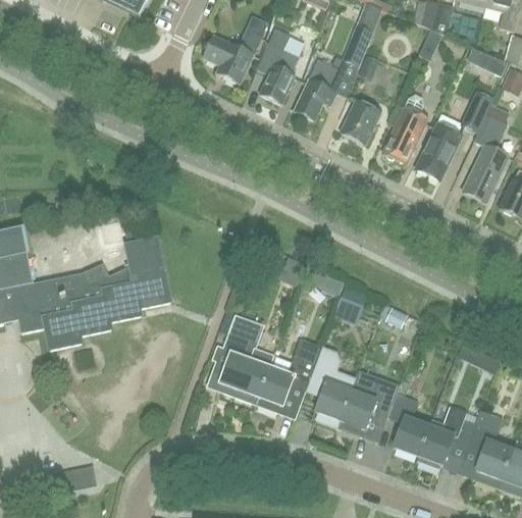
[(113,0),(139,17),(146,0),(113,0)]
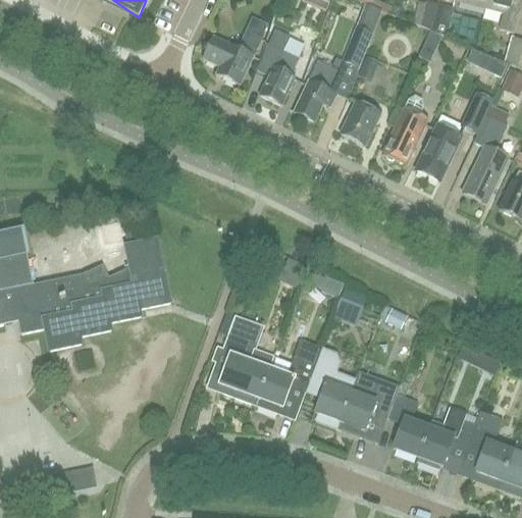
[(303,0),(325,10),(329,0),(303,0)]
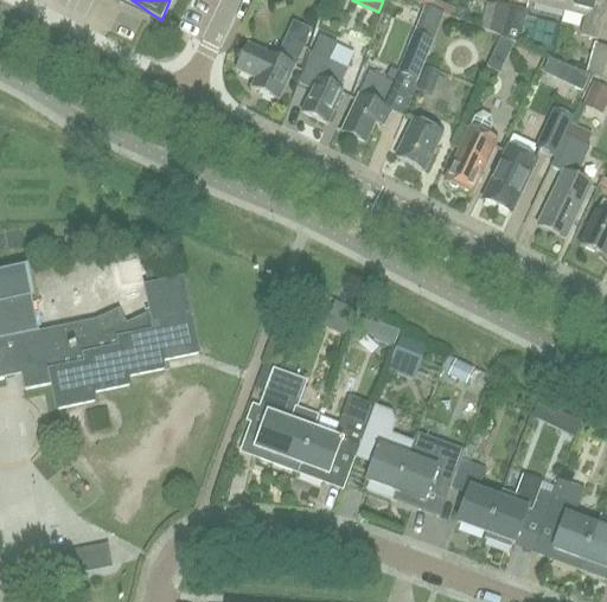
[(500,33),(510,2),(500,0),(496,0),(489,29),(500,33)]
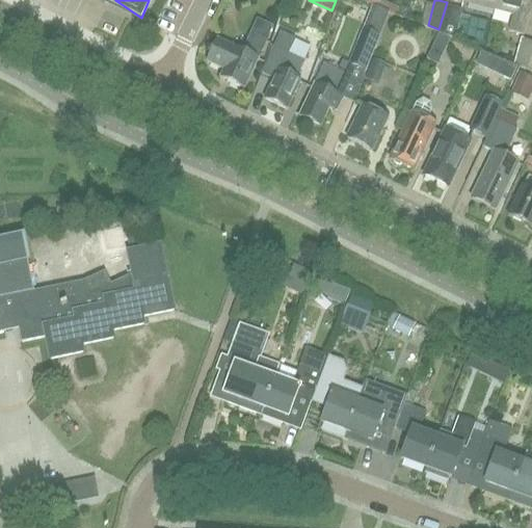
[(495,0),(494,7),(512,11),(508,29),(524,32),(528,16),(531,0),(495,0)]
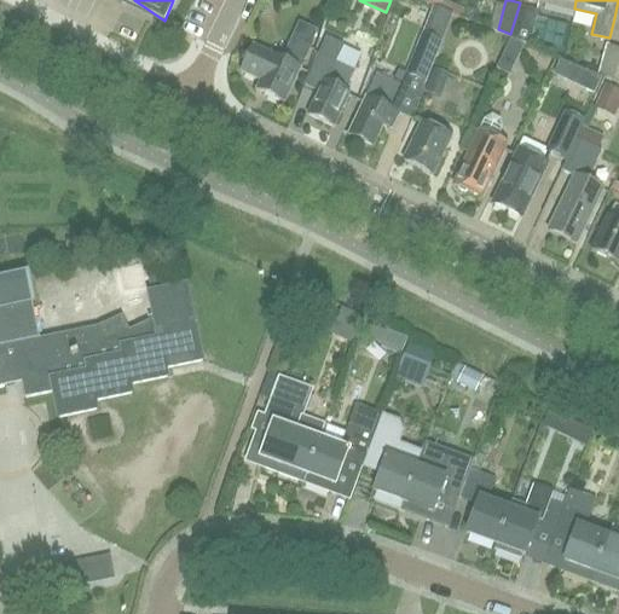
[(538,7),(520,3),(510,34),(530,41),(538,7)]
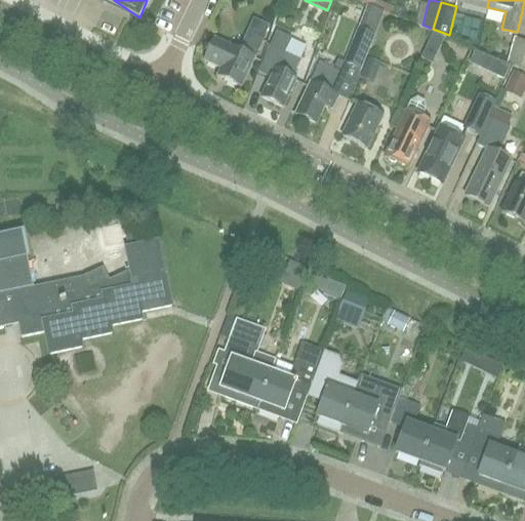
[(361,68),(375,33),(358,26),(344,59),(361,68)]
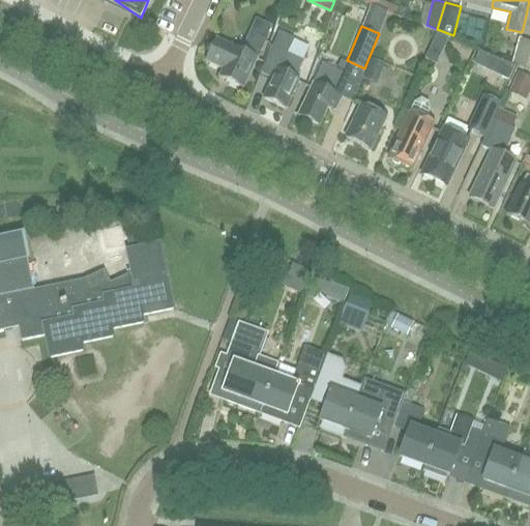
[(438,31),(433,40),(444,46),(448,36),(438,31)]
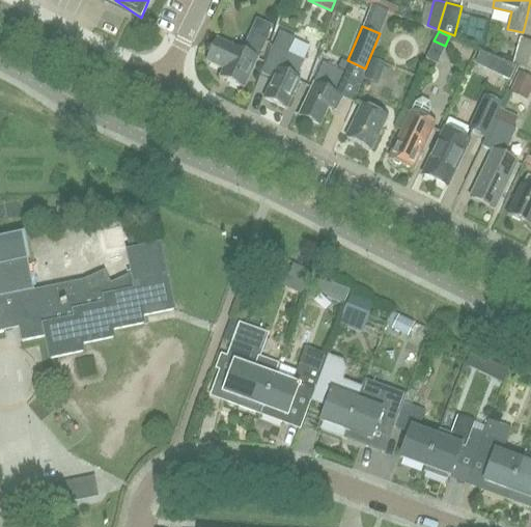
[(252,36),(246,50),(217,35),(205,59),(223,68),(220,75),(244,85),(258,55),(264,42),(252,36)]
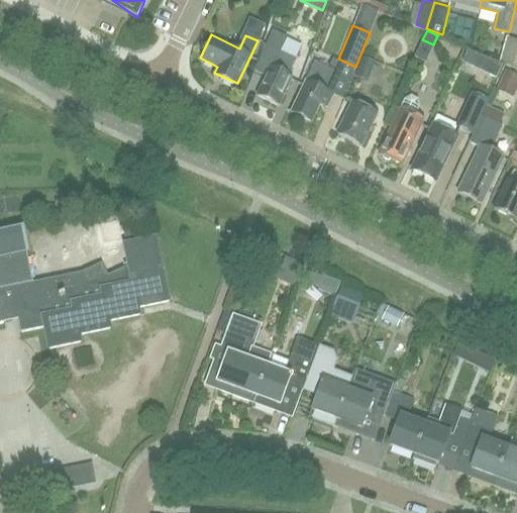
[(512,64),(516,42),(516,37),(506,35),(500,60),(512,64)]
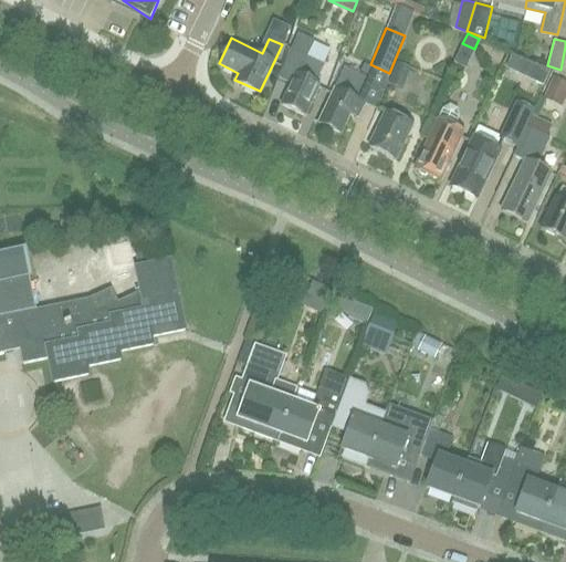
[(291,80),(281,101),(305,113),(320,82),(315,80),(321,66),(304,58),(306,53),(291,47),(278,74),(291,80)]
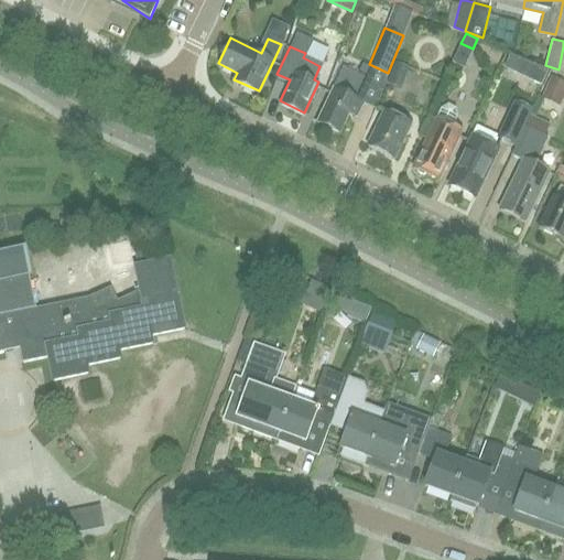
[(356,115),(372,77),(343,66),(334,87),(333,87),(317,119),(339,130),(349,111),(356,115)]
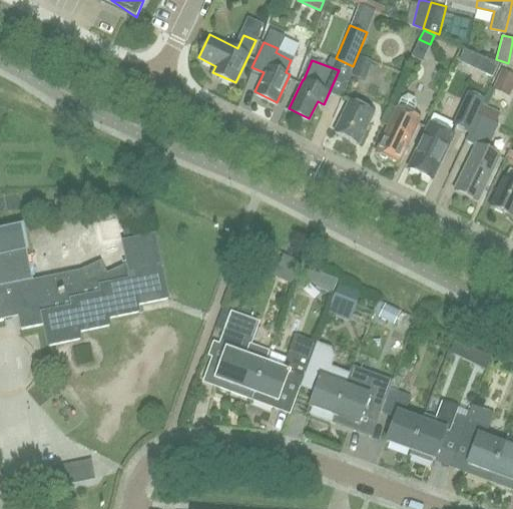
[(362,63),(358,77),(382,84),(386,70),(362,63)]
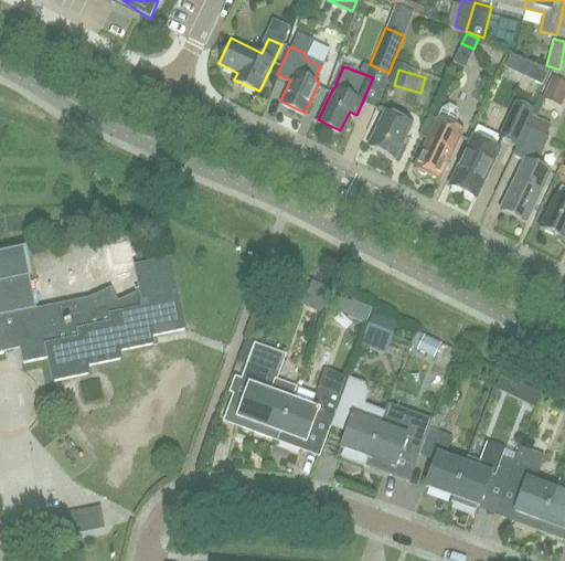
[(564,82),(553,76),(546,91),(562,98),(564,92),(564,82)]
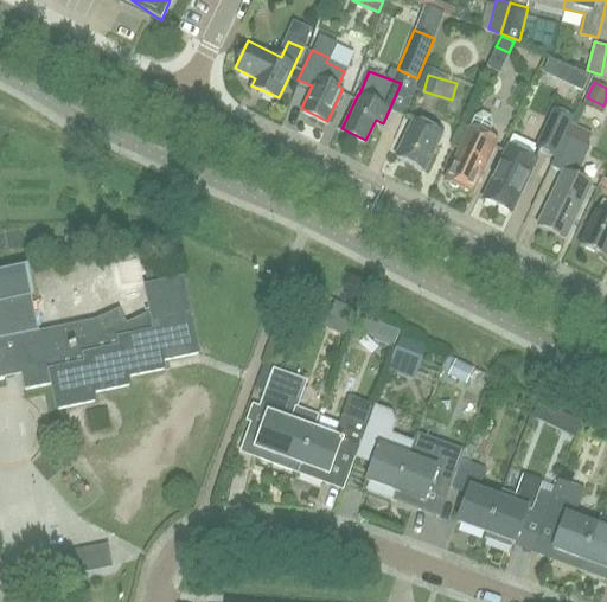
[(564,133),(570,120),(573,114),(554,106),(535,147),(553,155),(564,133)]
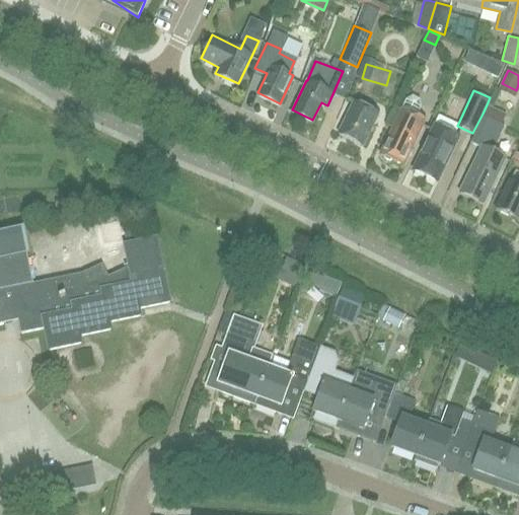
[(396,117),(392,125),(380,151),(384,153),(385,155),(389,157),(391,156),(403,162),(425,118),(416,113),(421,103),(420,96),(412,93),(405,97),(400,107),(396,117)]
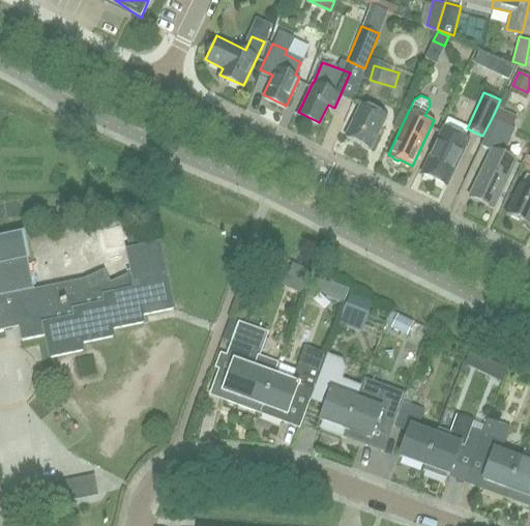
[(386,113),(360,100),(345,134),(371,146),(386,113)]
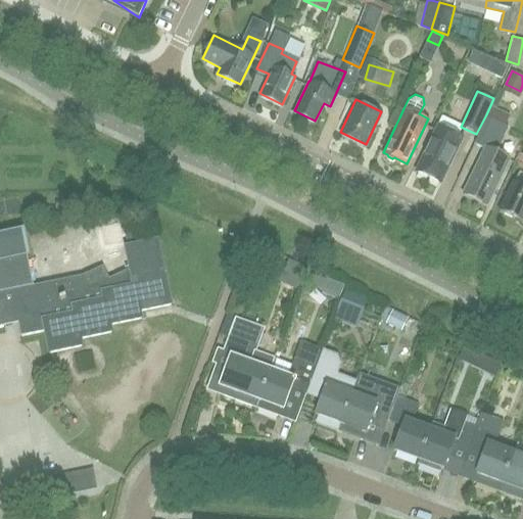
[(486,114),(476,134),(478,135),(475,142),(484,146),(463,191),(487,203),(510,156),(495,150),(508,126),(505,124),(510,112),(491,103),(486,114)]
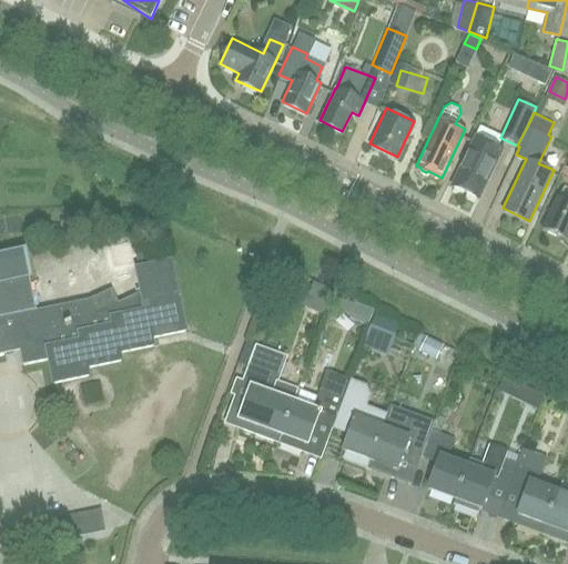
[(432,114),(423,133),(429,137),(434,128),(438,118),(432,114)]
